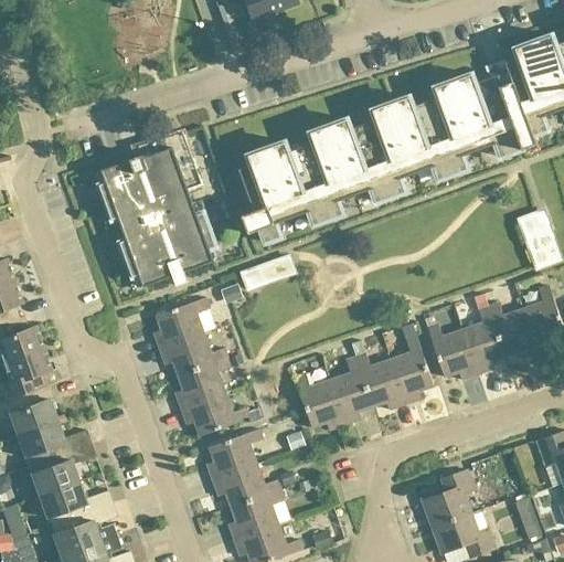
[(242,0),(249,20),(296,2),(295,0),(242,0)]
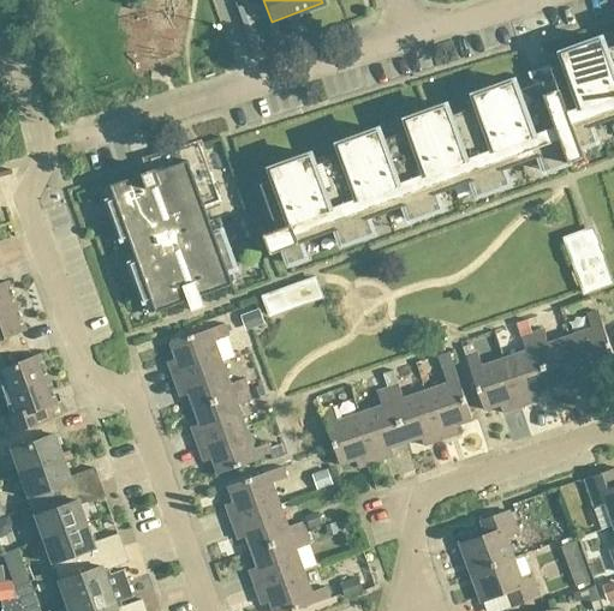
[(471,181),(476,196),(508,184),(504,169),(540,156),(544,172),(584,157),(582,148),(595,142),(590,127),(613,118),(613,43),(604,47),(601,37),(560,52),(564,61),(548,67),(552,77),(517,89),(513,79),(472,95),(476,105),(449,114),(446,105),(405,119),(409,129),(381,138),(377,129),(338,144),(341,154),(314,163),(310,154),(269,168),(273,178),(258,183),(275,229),(263,234),(270,253),(282,249),(287,264),(305,258),(299,243),(335,229),(340,245),(373,233),(368,219),(403,205),(409,220),(441,209),(435,193),(471,181)]
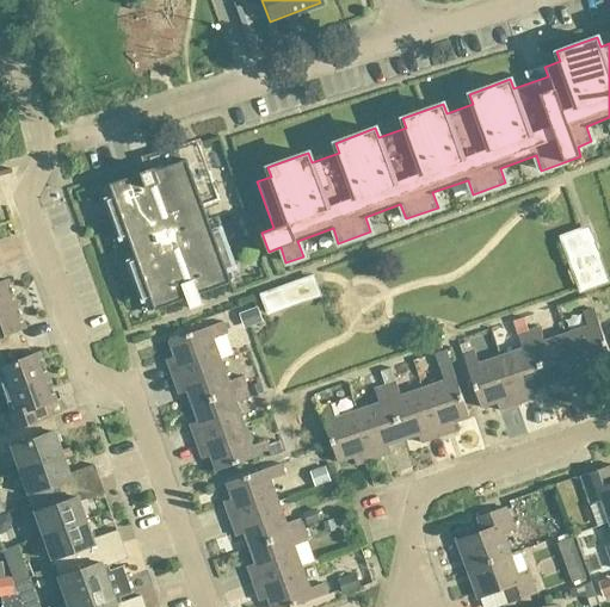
[(147,158),(152,168),(109,184),(114,197),(106,200),(119,237),(127,235),(136,259),(129,261),(142,299),(149,297),(154,310),(186,298),(190,309),(203,304),(199,293),(230,282),(226,270),(233,266),(220,228),(213,231),(202,204),(217,198),(197,142),(147,158)]
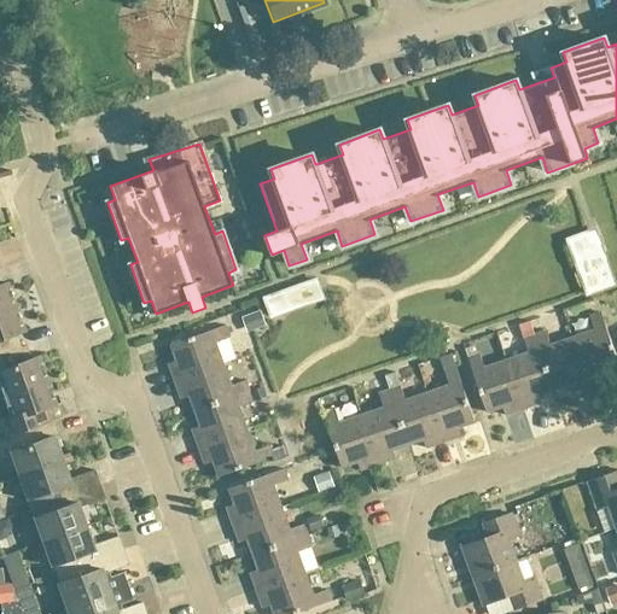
[(595,227),(565,237),(585,296),(615,286),(595,227)]
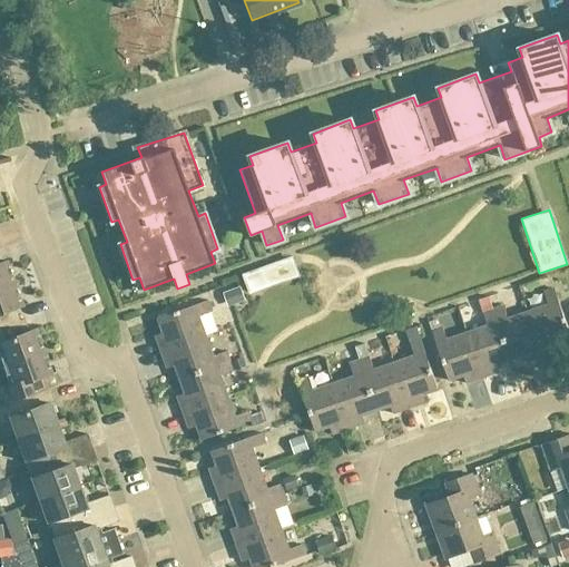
[(292,256),(241,275),(247,295),(300,276),(292,256)]
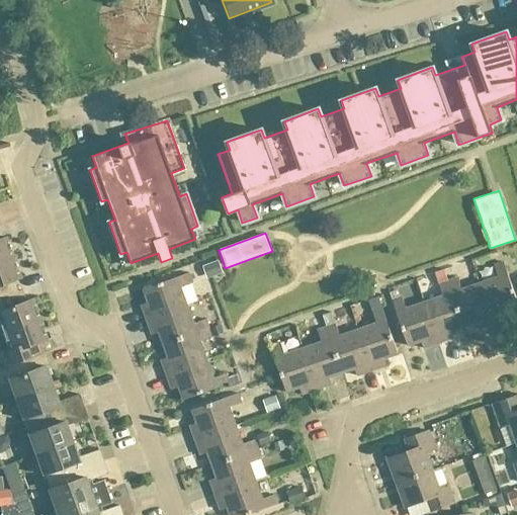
[(0,260),(11,257),(4,237),(0,238),(0,260)]
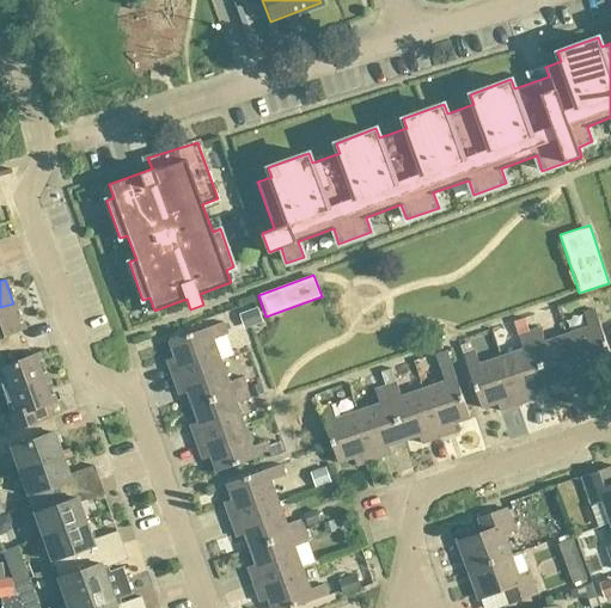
[(0,307),(0,350),(20,343),(19,343),(14,330),(22,327),(13,304),(0,307)]
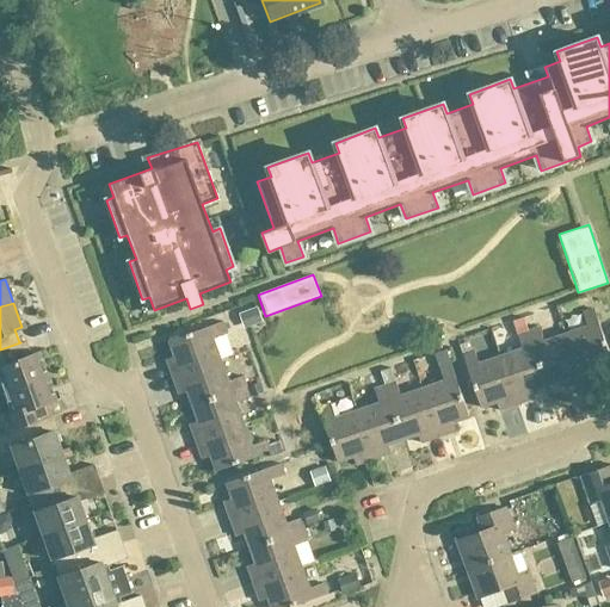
[(257,305),(239,313),(244,327),(262,321),(257,305)]
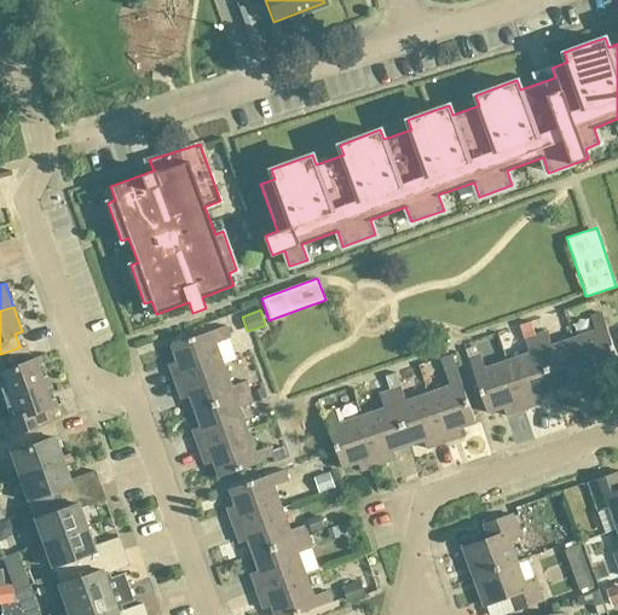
[(572,337),(589,387),(607,381),(604,372),(617,366),(617,361),(601,312),(589,317),(594,330),(572,337)]
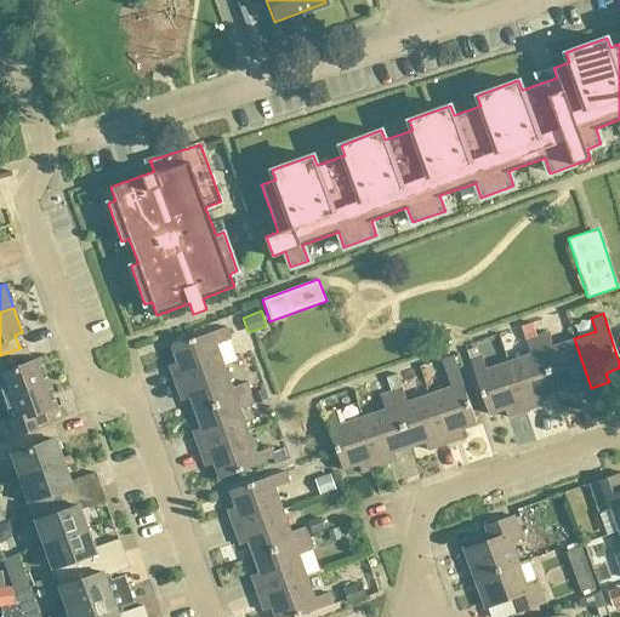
[(532,321),(521,325),(525,340),(536,336),(532,321)]
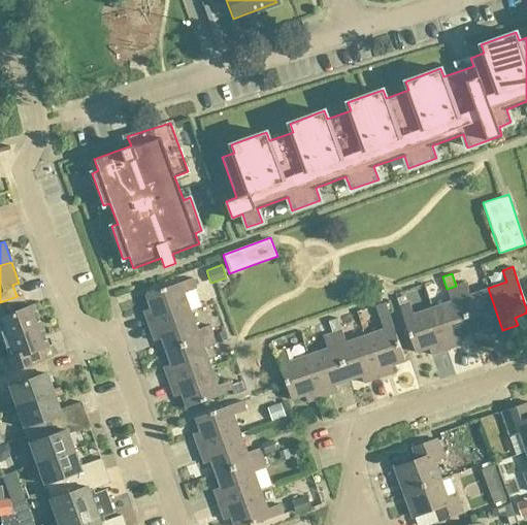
[(149,325),(191,309),(184,292),(195,288),(192,277),(145,294),(150,307),(142,310),(149,325)]
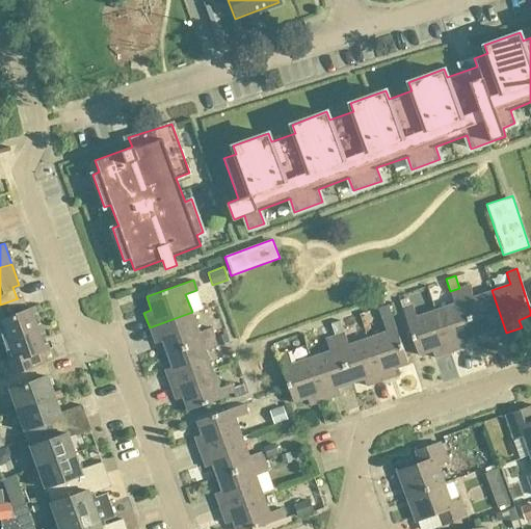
[(506,333),(492,290),(473,296),(469,285),(459,288),(475,336),(488,331),(490,338),(506,333)]
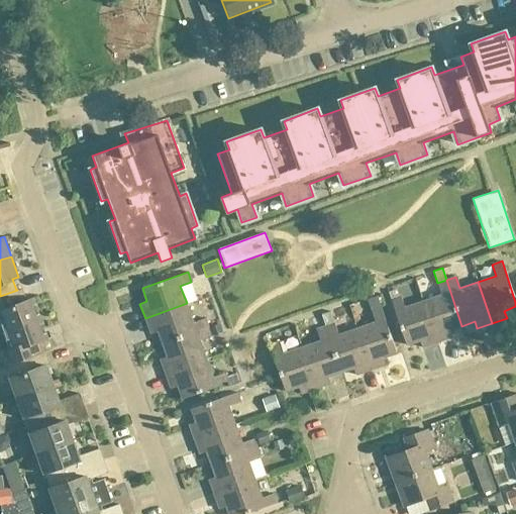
[(440,295),(422,301),(436,342),(451,337),(449,330),(461,326),(446,280),(437,283),(436,283),(440,295)]
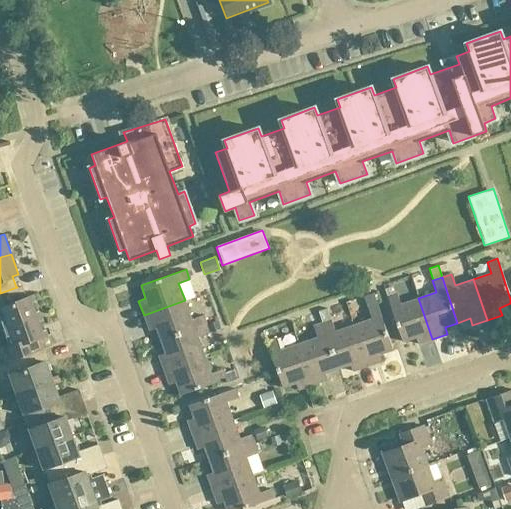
[(17,287),(0,293),(0,325),(1,328),(38,315),(30,295),(24,297),(20,286),(16,287),(17,287)]
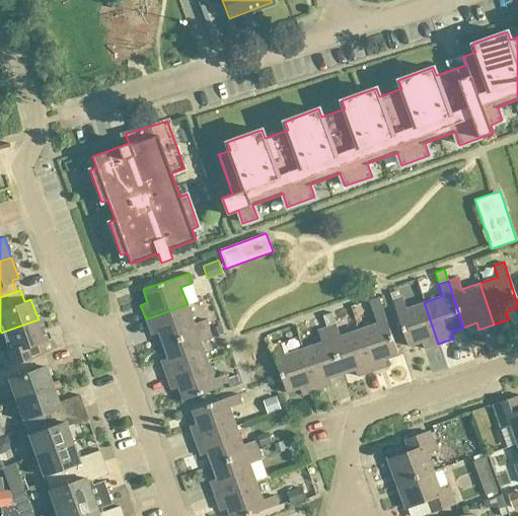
[(438,344),(424,302),(405,308),(401,297),(392,300),(408,347),(421,342),(424,349),(438,344)]
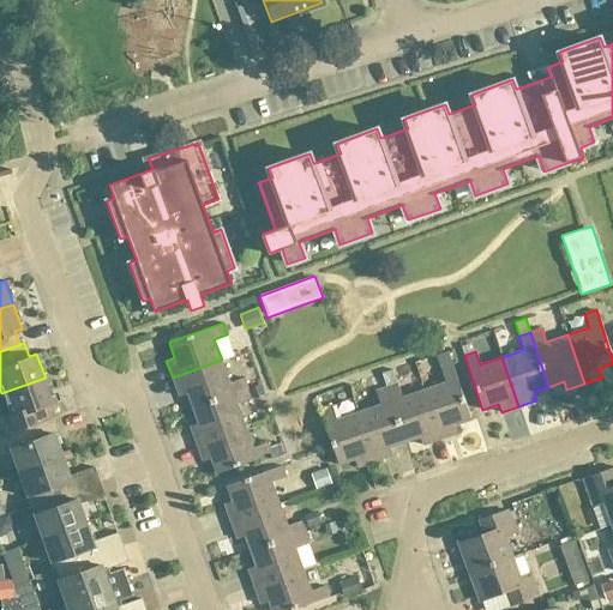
[(222,360),(173,378),(179,396),(187,392),(192,408),(246,387),(242,376),(229,381),(222,360)]
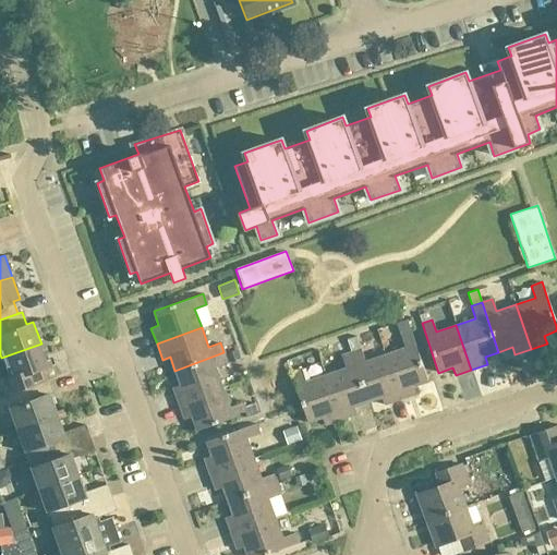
[(404,347),(385,354),(400,398),(416,393),(413,385),(427,381),(410,332),(400,335),(404,347)]
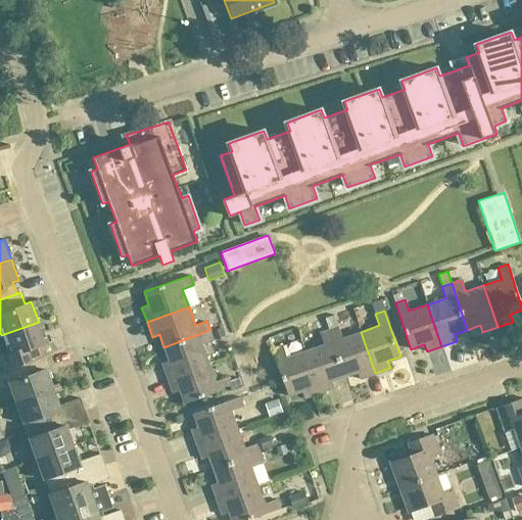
[(1,335),(7,351),(0,353),(0,371),(8,368),(34,360),(43,357),(39,344),(46,342),(39,322),(1,335)]
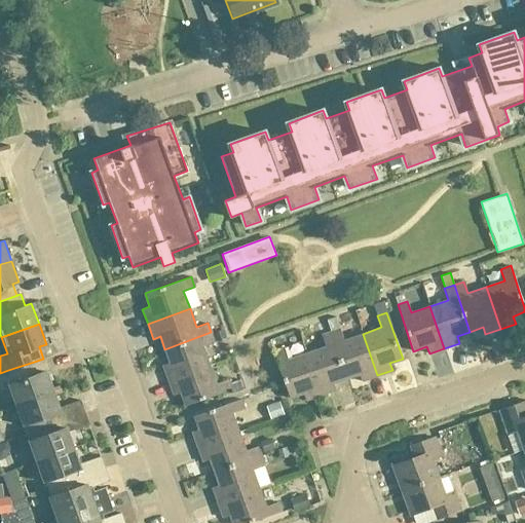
[(226,337),(223,328),(213,332),(216,340),(226,337)]
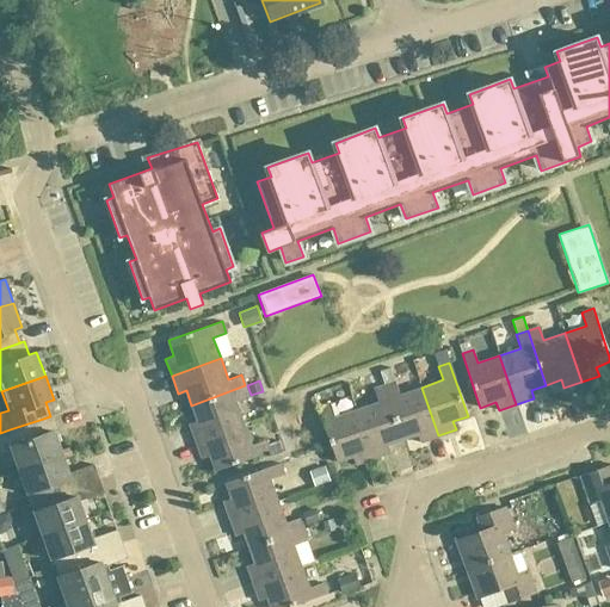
[(395,382),(384,385),(402,439),(418,434),(420,443),(438,435),(421,388),(400,395),(395,382)]
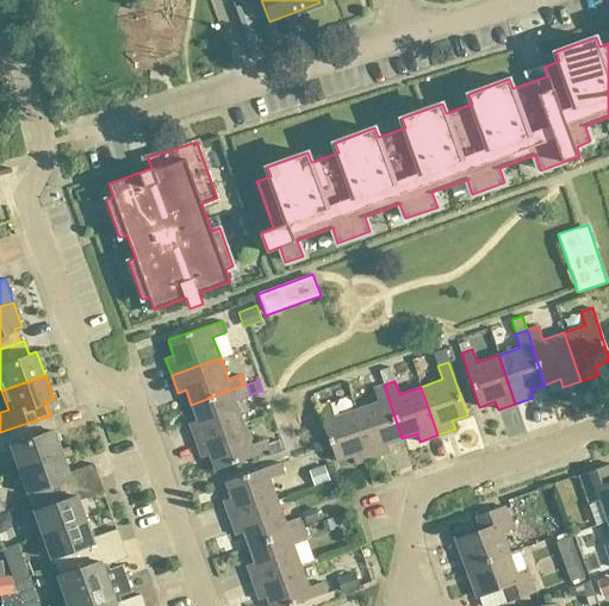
[(244,385),(191,405),(197,419),(188,423),(194,439),(243,423),(236,401),(249,397),(244,385)]
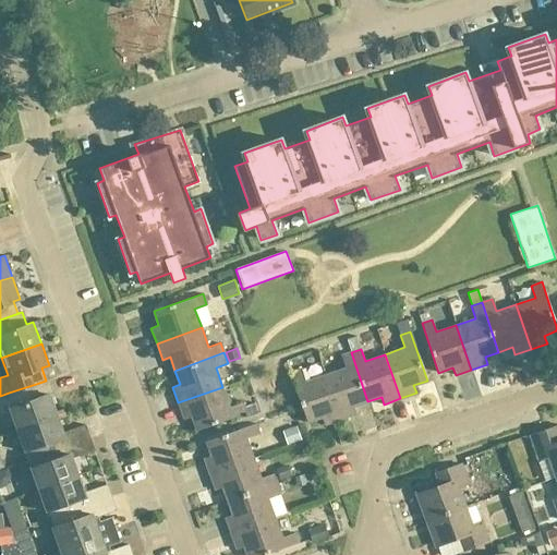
[(344,368),(325,375),(340,419),(356,413),(354,406),(367,401),(351,352),(340,356),(344,368)]
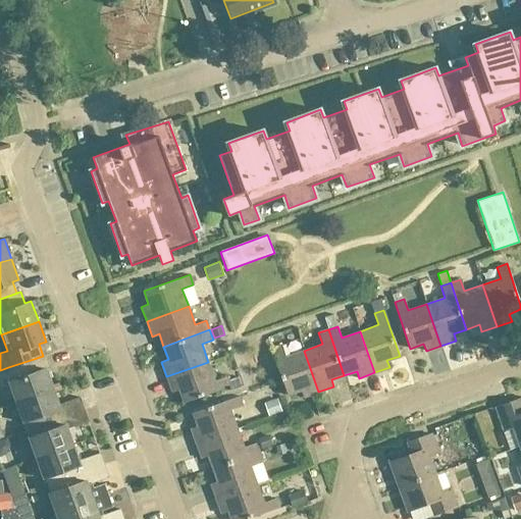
[(318,392),(304,351),(285,357),(282,346),(272,349),(288,395),(301,391),(304,398),(318,392)]
